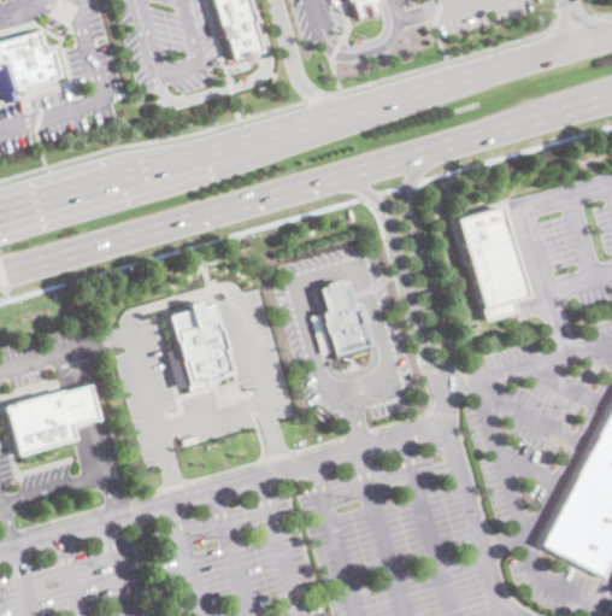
[(251,0),(266,51),(235,60),(216,0),(251,0)]
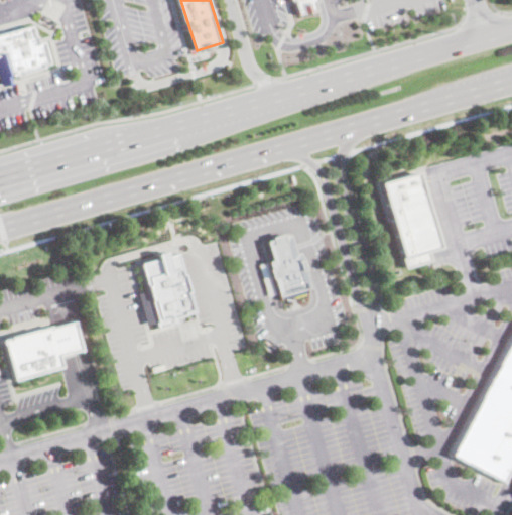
[(0,80),(0,35),(32,26),(37,44),(44,42),(50,63),(43,66),(44,69),(12,79),(13,83),(2,87),(0,80)]
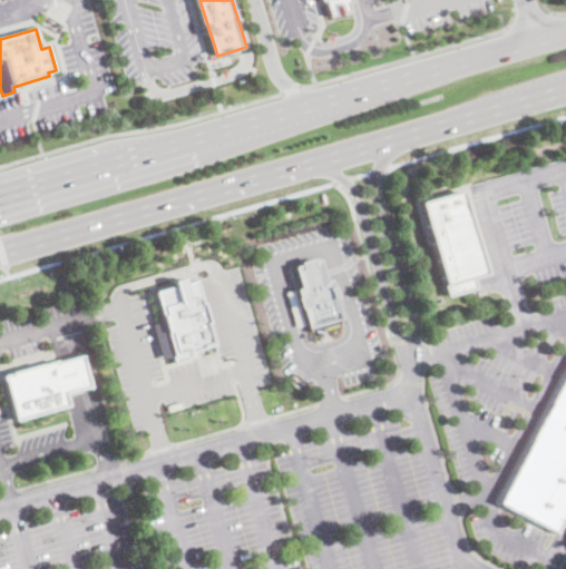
[(417,200),(467,187),(489,272),(476,275),(478,286),(449,294),(437,245),(429,247),(417,200)]
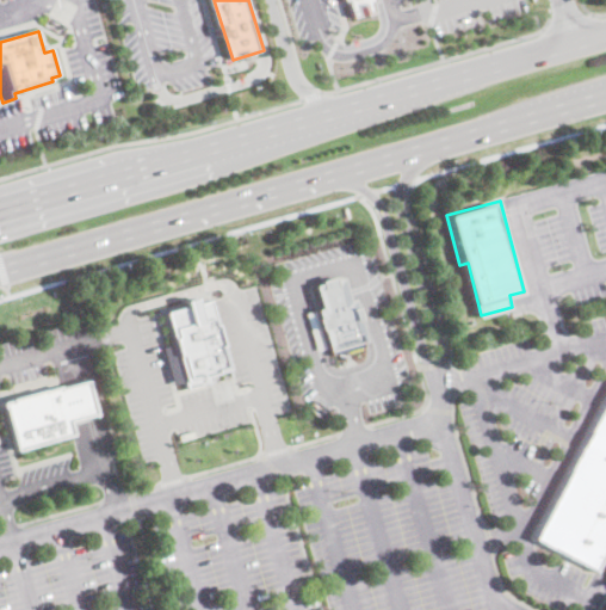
[(339,279),(339,281),(346,278),(352,301),(357,300),(359,308),(360,308),(364,321),(363,322),(369,343),(333,353),(327,332),(325,332),(321,319),(322,319),(321,310),(325,309),(319,287),(325,284),(325,282),(338,278),(339,279)]
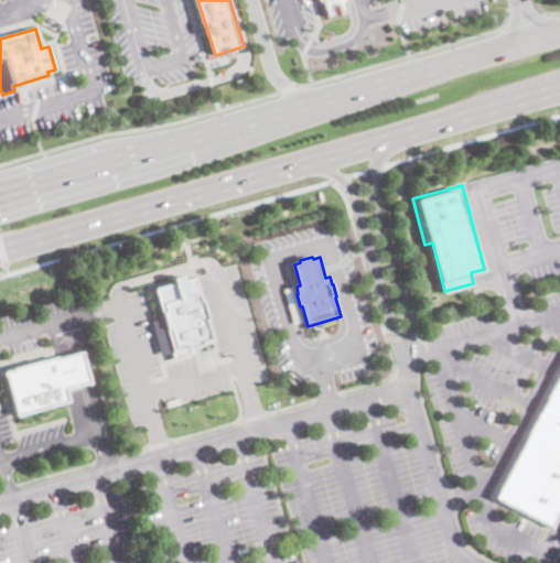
[(176,358),(174,353),(165,355),(155,321),(167,318),(158,288),(176,282),(174,277),(184,273),(186,280),(197,277),(216,339),(198,345),(201,350),(176,358)]
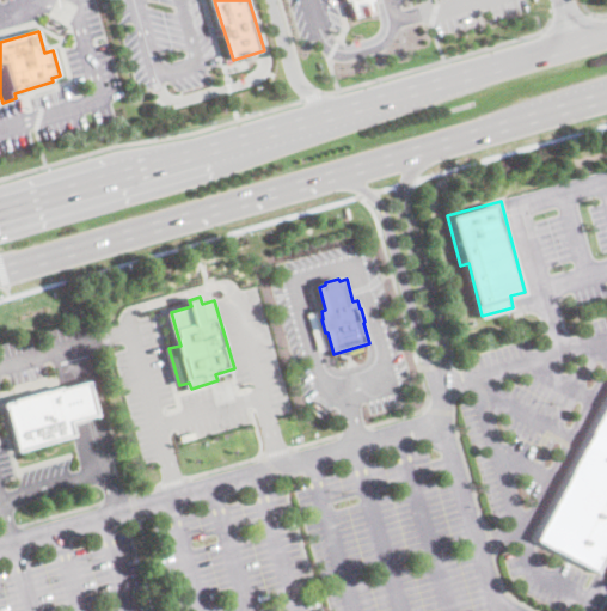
[(94,388),(103,416),(77,425),(80,437),(23,454),(7,404),(49,391),(50,392),(66,388),(66,390),(94,382),(97,388),(94,388)]
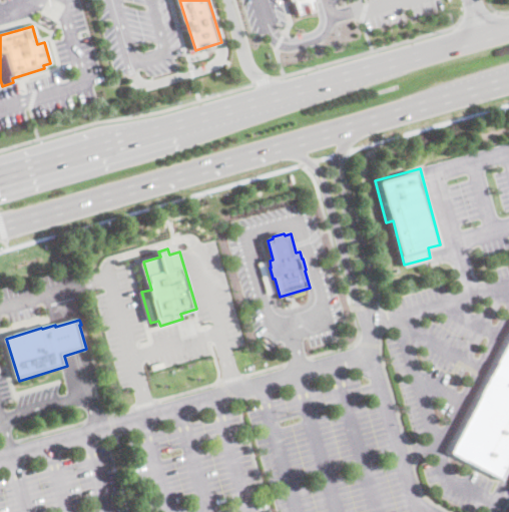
[(508,463),(499,481),(449,454),(508,343),(508,463)]
